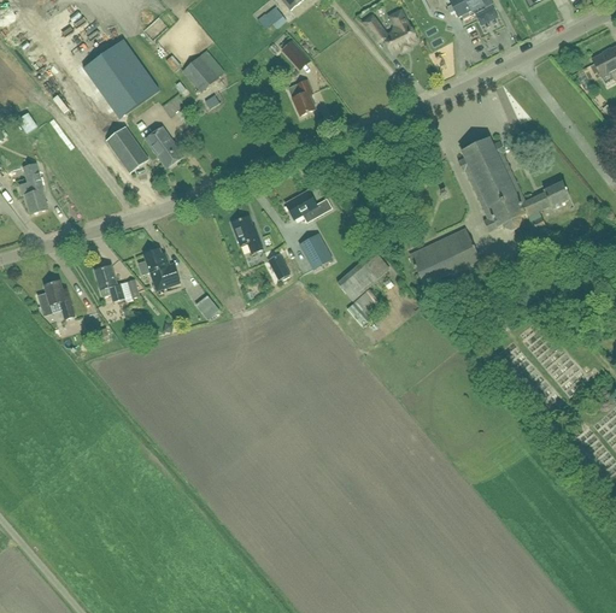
[(449,0),(457,16),(461,13),(462,17),(468,13),(467,11),(470,9),(473,12),(492,1),(491,0),(449,0)]
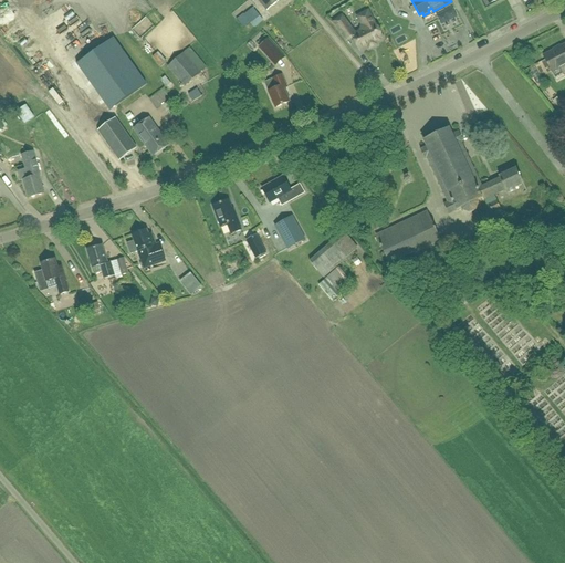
[(500,4),(488,14),(494,23),(506,12),(500,4)]
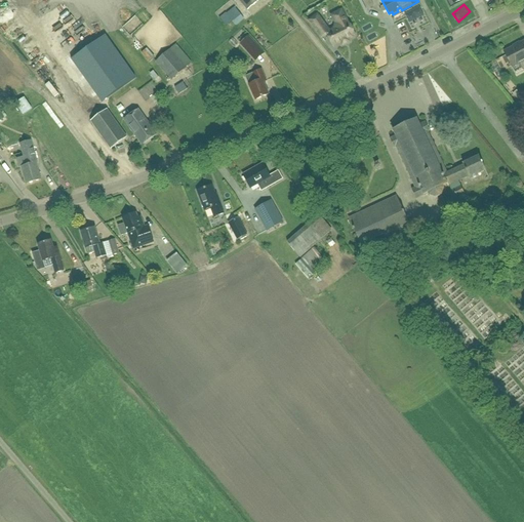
[(235,23),(242,15),(233,5),(226,12),(225,11),(218,16),(225,24),(231,18),(235,23)]
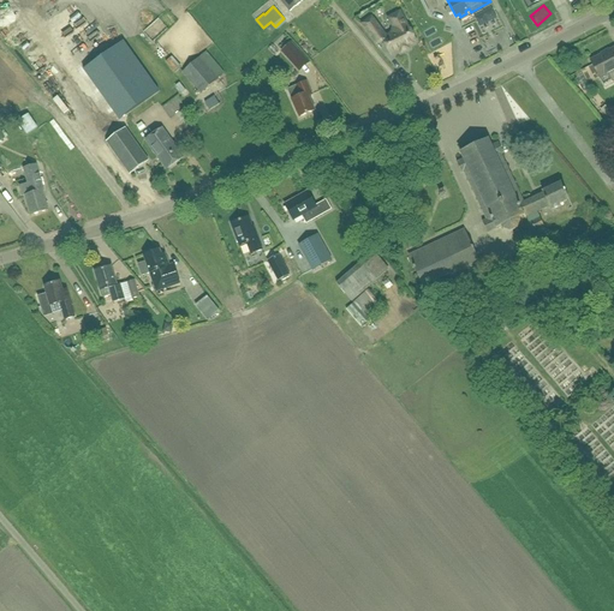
[(392,49),(399,45),(401,47),(406,45),(405,42),(412,37),(404,22),(398,10),(388,15),(393,24),(392,30),(383,35),(392,49)]
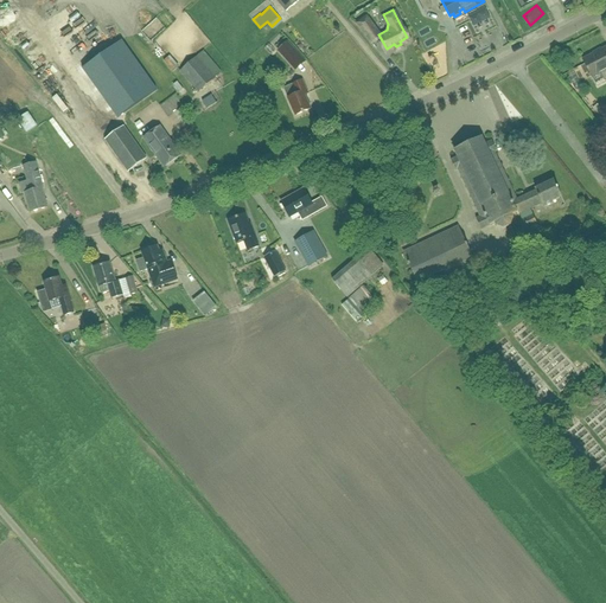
[(370,34),(377,30),(365,14),(356,21),(367,36),(370,33),(370,34)]
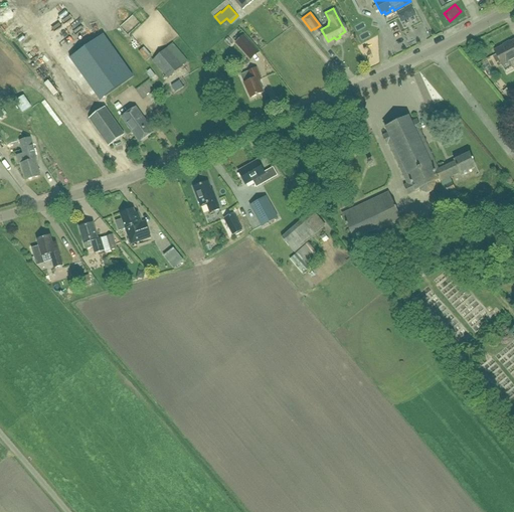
[(103,32),(69,56),(99,98),(132,74),(103,32)]
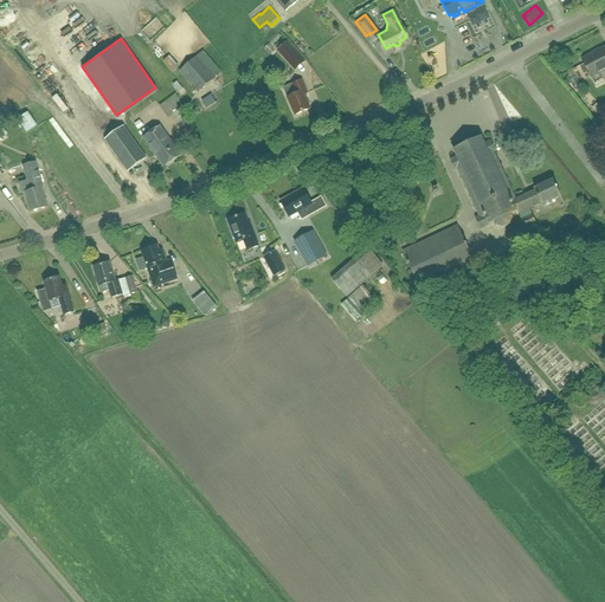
[(277,47),(287,58),(294,66),(303,59),(295,50),(285,39),(277,47)]
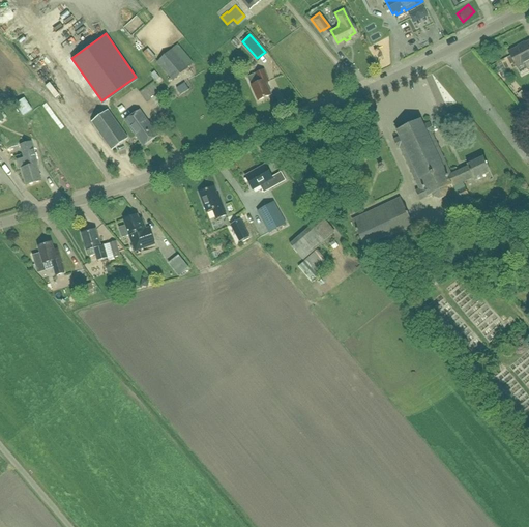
[(528,37),(507,49),(516,64),(528,57),(528,37)]
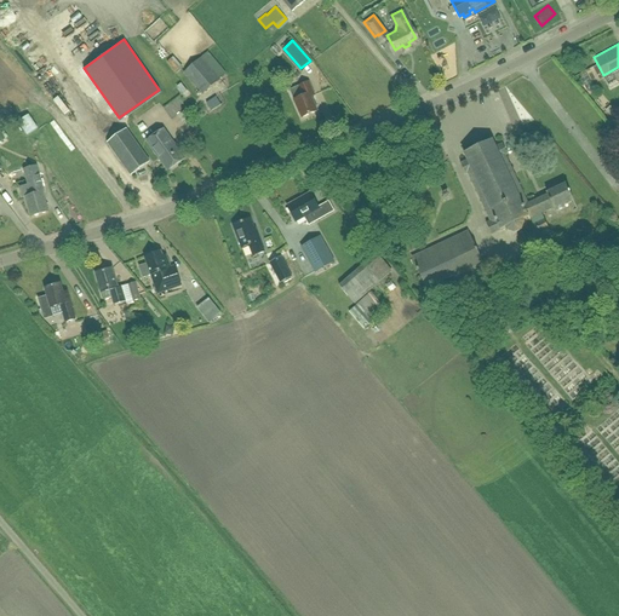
[(201,91),(218,76),(199,55),(183,69),(201,91)]
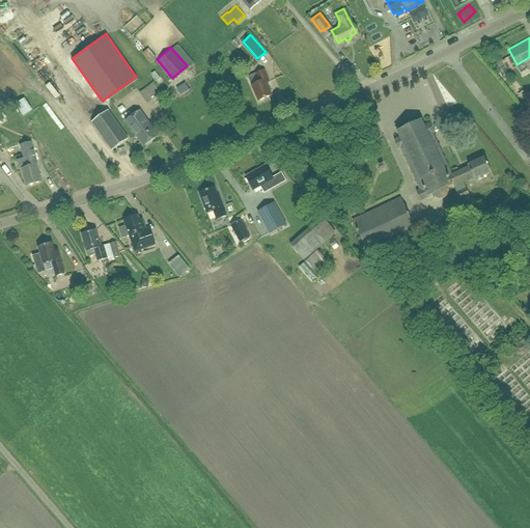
[(217,61),(213,56),(206,61),(211,65),(217,61)]
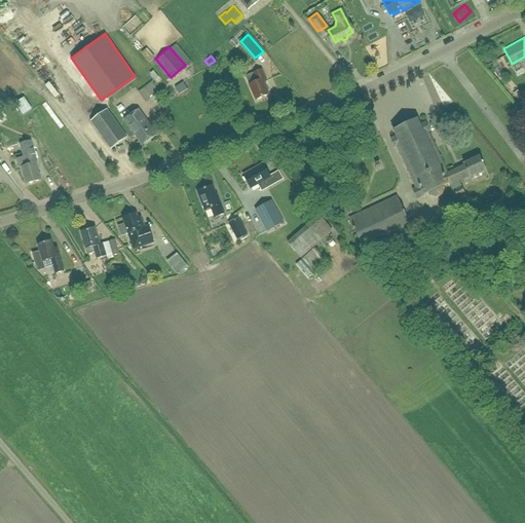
[(266,78),(261,67),(252,71),(246,74),(249,83),(255,98),(268,92),(262,80),(266,78)]
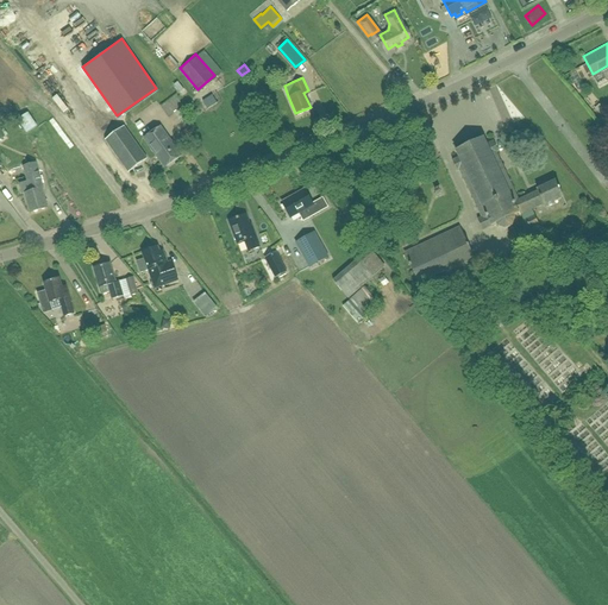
[(256,98),(264,90),(258,82),(250,88),(256,98)]
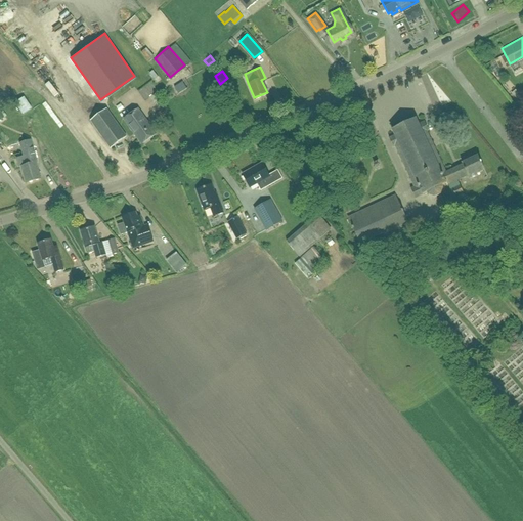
[(178,91),(186,87),(181,79),(173,84),(178,91)]
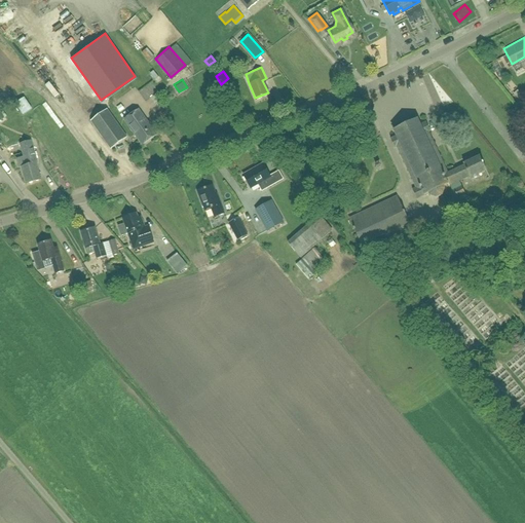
[(512,91),(519,99),(523,96),(517,87),(512,91)]
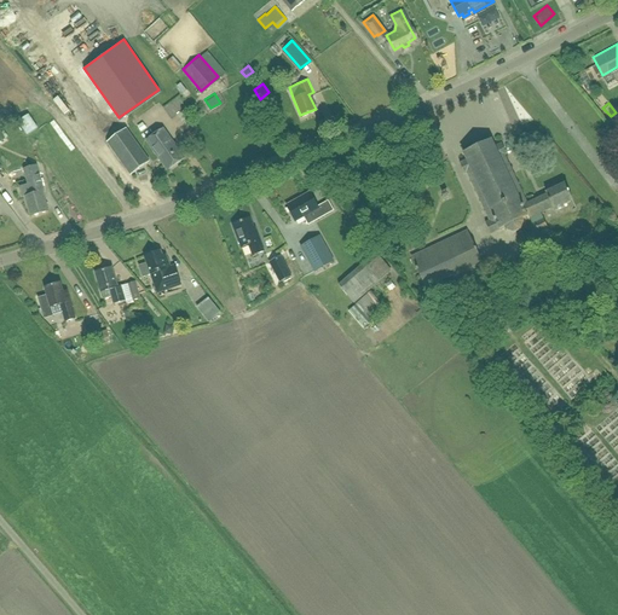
[(29,108),(21,112),(28,125),(36,121),(29,108)]
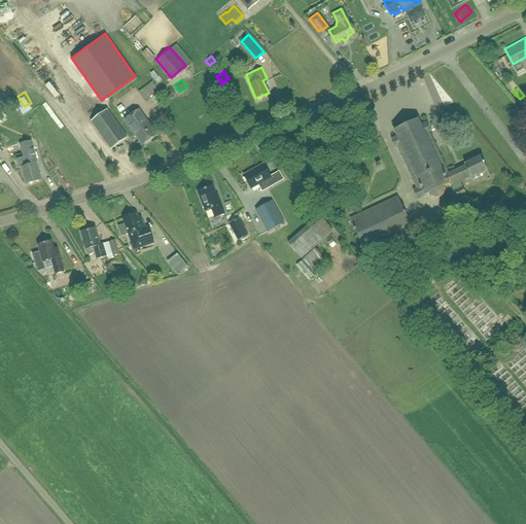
[(126,135),(106,107),(90,118),(109,146),(126,135)]
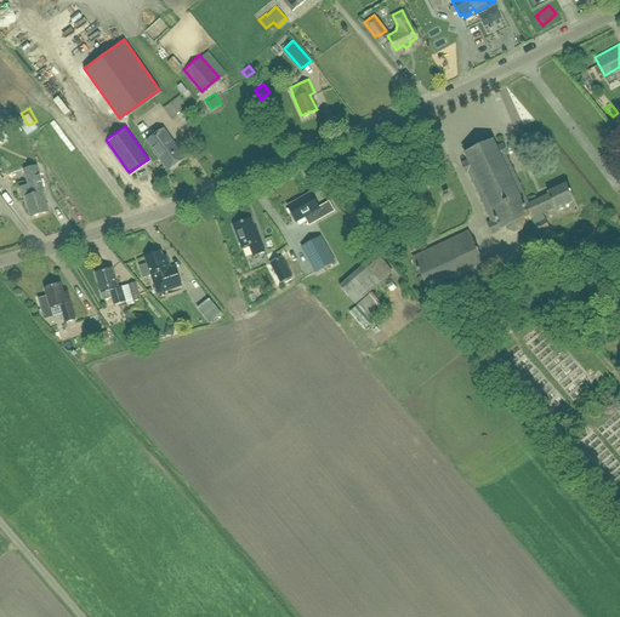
[(166,167),(183,156),(163,126),(146,137),(166,167)]
